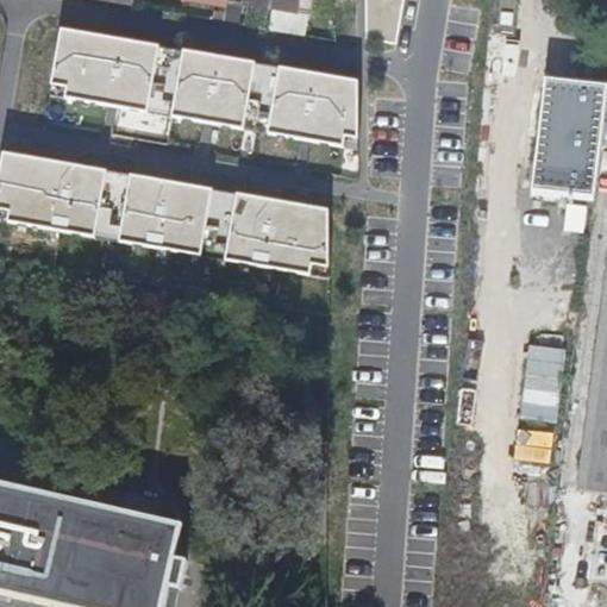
[(244,0),(244,2),(310,13),(311,0),(244,0)]
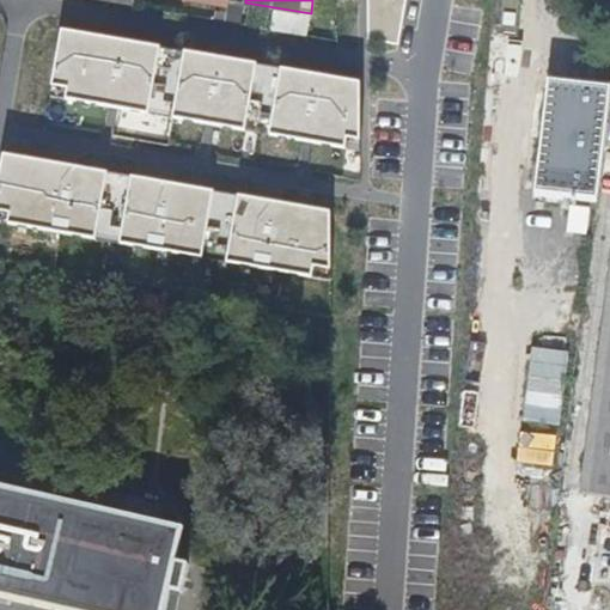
[(366,0),(367,38),(397,43),(403,0),(366,0)]
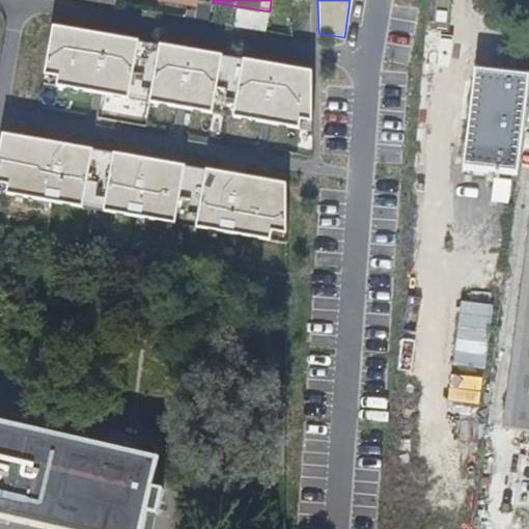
[(55,85),(300,129),(300,119),(311,121),(312,70),(51,25),(43,74),(56,76),(55,85)]
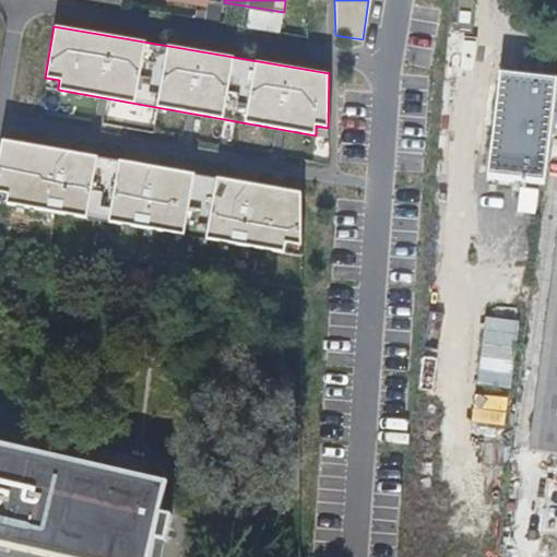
[(488,69),(476,176),(543,184),(555,75),(488,69)]
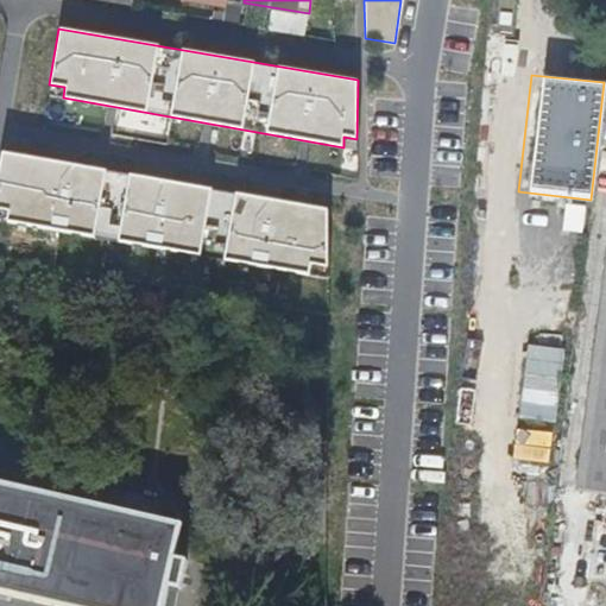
[(309,276),(311,264),(328,266),(328,207),(1,150),(0,157),(0,208),(8,210),(6,222),(309,276)]
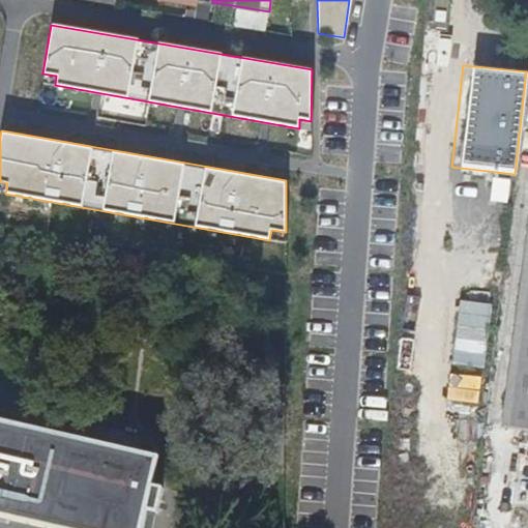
[(486,177),(484,202),(503,203),(505,179),(486,177)]
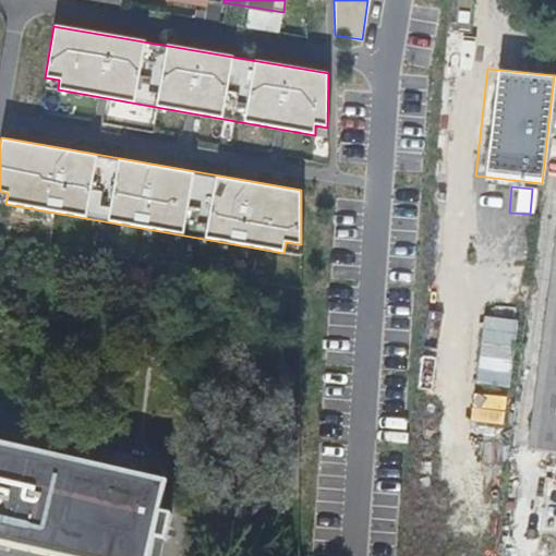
[(555,449),(555,236),(550,288),(530,446),(555,449)]
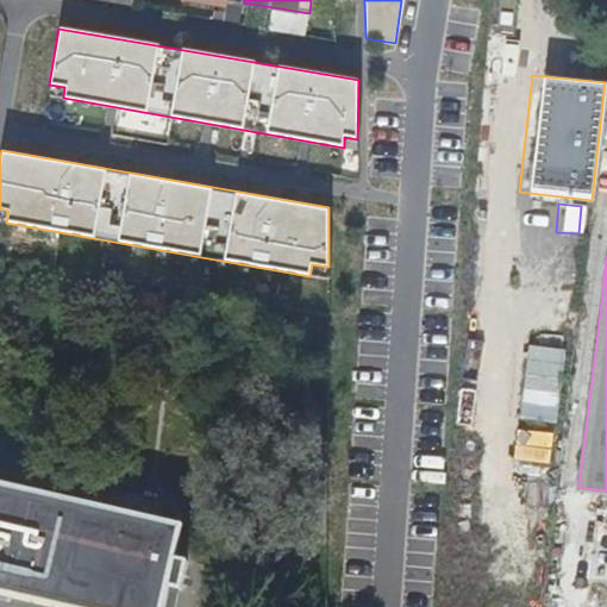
[(163,606),(175,557),(183,520),(0,479),(0,588),(80,606),(163,606)]
